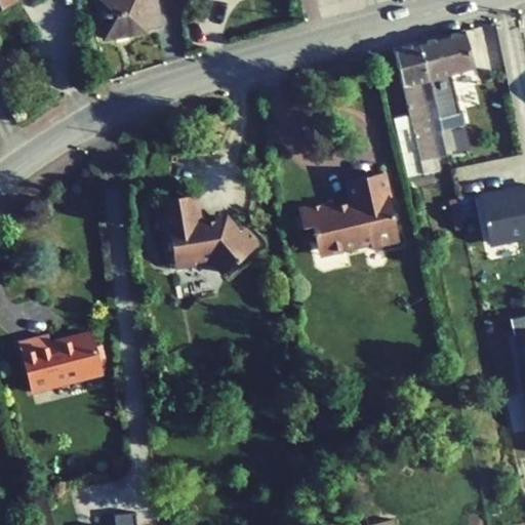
[(15,0),(0,0),(0,8),(16,1),(15,0)]
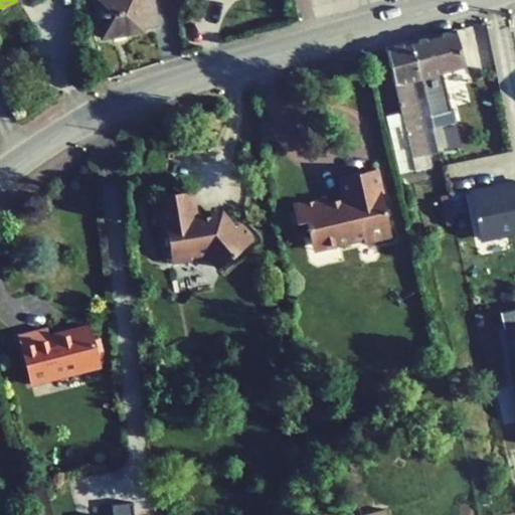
[(158,27),(153,0),(95,0),(103,37),(158,27)]
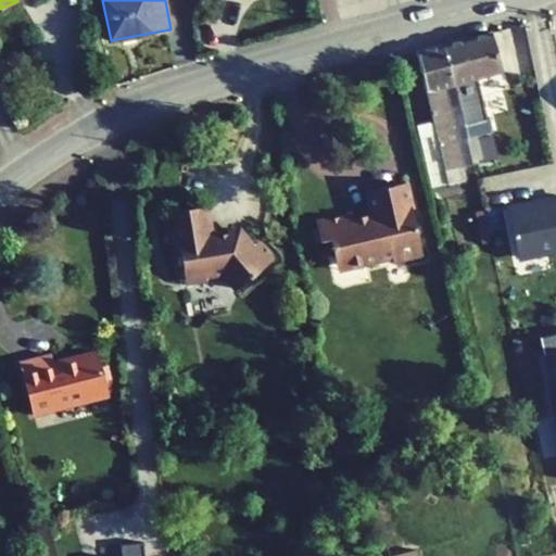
[(490,32),(442,43),(453,84),(465,126),(487,119),(476,77),(501,71),(490,32)]
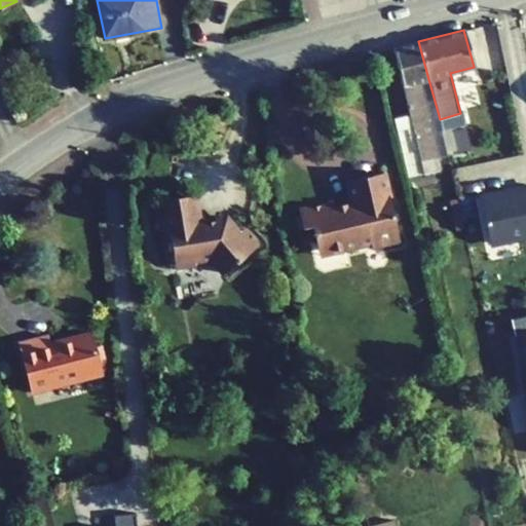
[(423,174),(420,160),(436,157),(446,154),(428,79),(418,41),(395,48),(410,115),(395,118),(409,178),(423,174)]
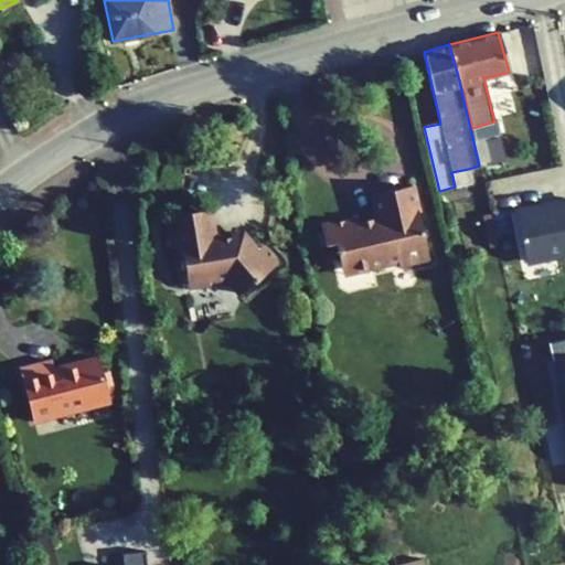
[(451,172),(455,187),(471,182),(468,169),(451,172)]
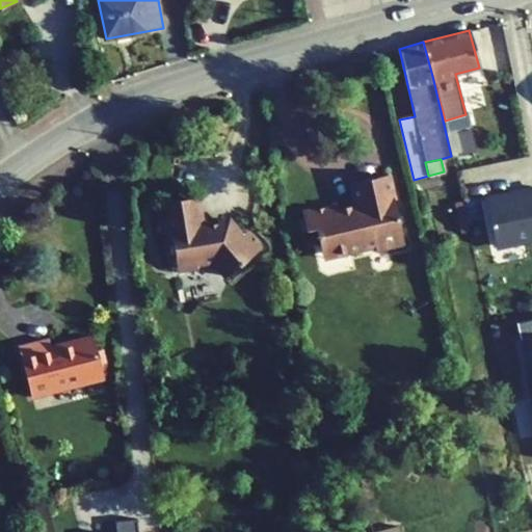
[(404,244),(389,175),(350,183),(355,205),(338,209),(337,205),(301,213),(303,217),(306,230),(316,229),(320,248),(334,256),(374,243),(375,250),(404,244)]
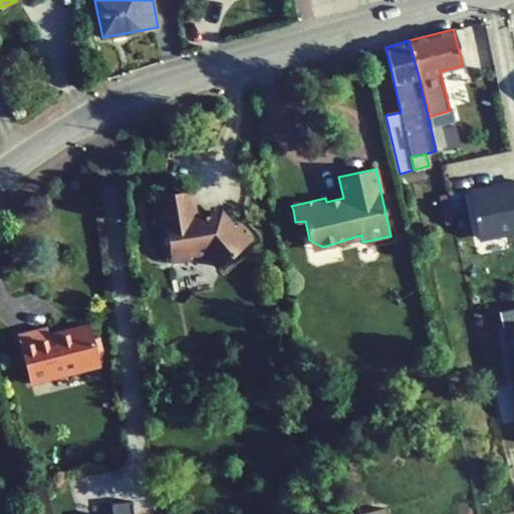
[(478,238),(513,230),(513,183),(501,186),(502,190),(492,192),(491,187),(468,192),(478,238)]
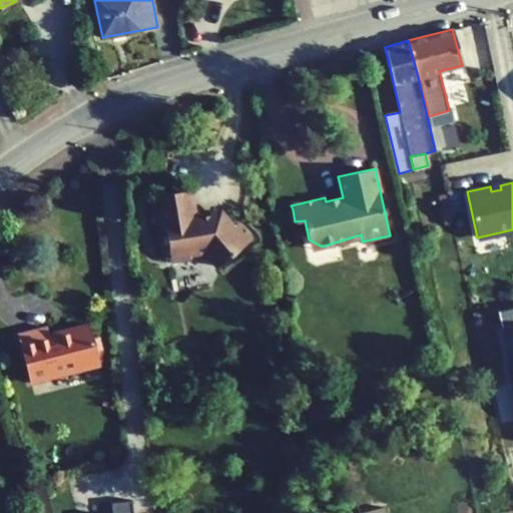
[(189,254),(205,251),(217,267),(250,240),(236,223),(232,226),(221,212),(194,217),(190,190),(154,196),(160,230),(165,230),(170,263),(190,260),(189,254)]
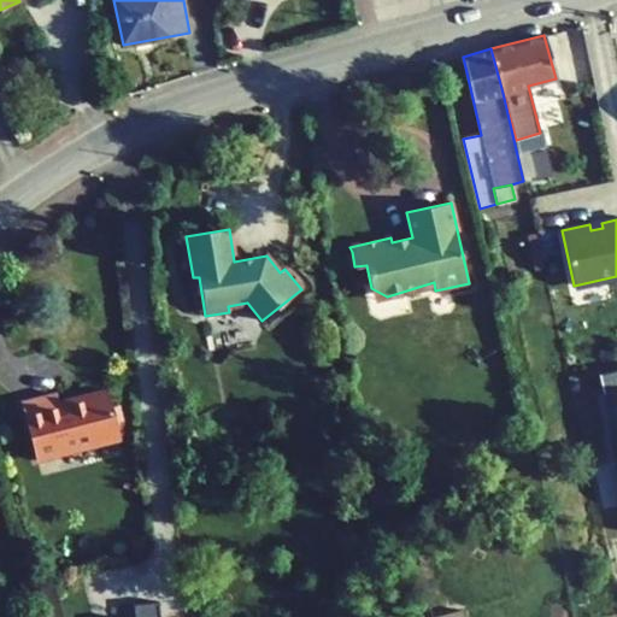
[(616,365),(599,369),(603,386),(600,387),(612,442),(610,442),(616,470),(616,365)]
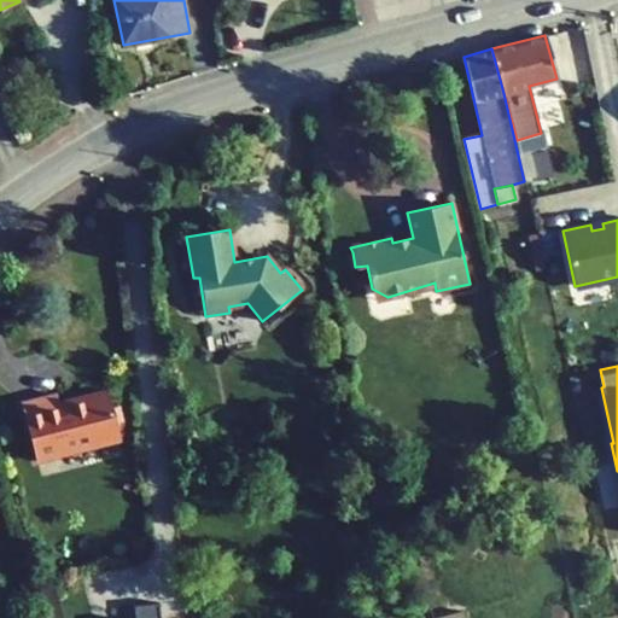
[(112,407),(108,391),(58,403),(56,395),(21,404),(36,462),(121,439),(116,423),(112,407)]
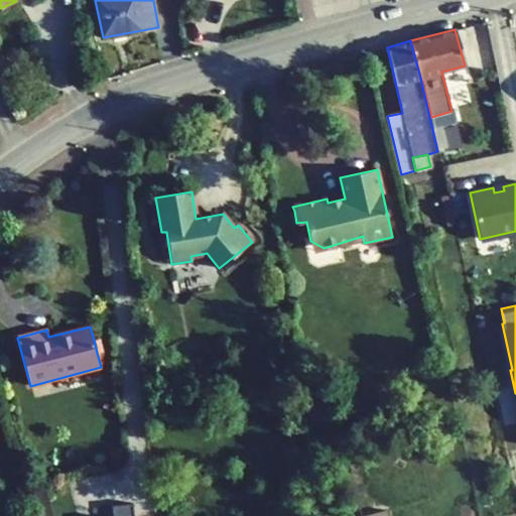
[(325,403),(323,389),(307,391),(309,405),(325,403)]
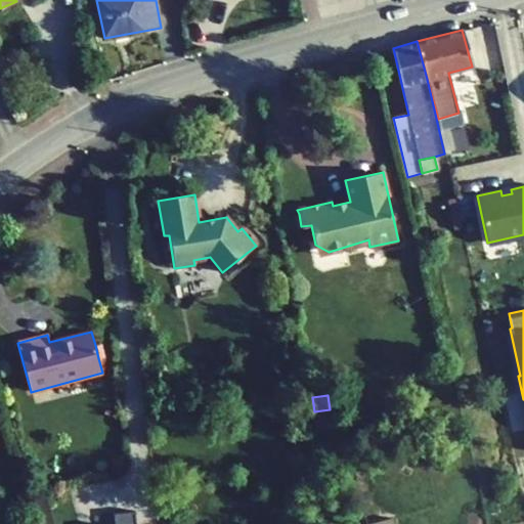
[(135,523),(134,511),(114,513),(114,523),(135,523)]
